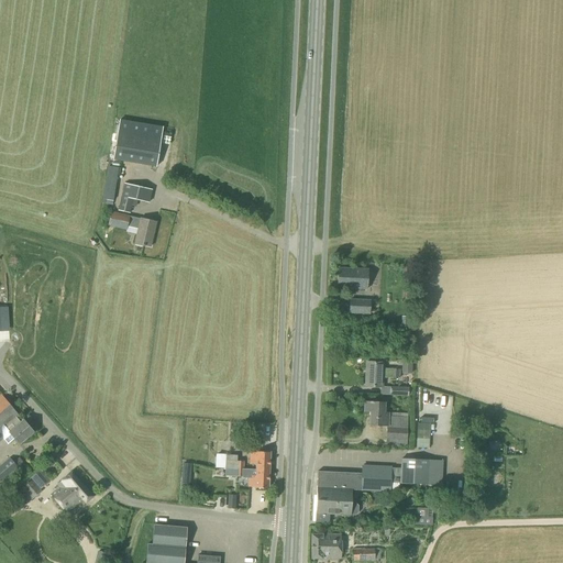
[(116,146),(113,159),(145,165),(156,167),(161,141),(118,133),(118,134),(116,146)]
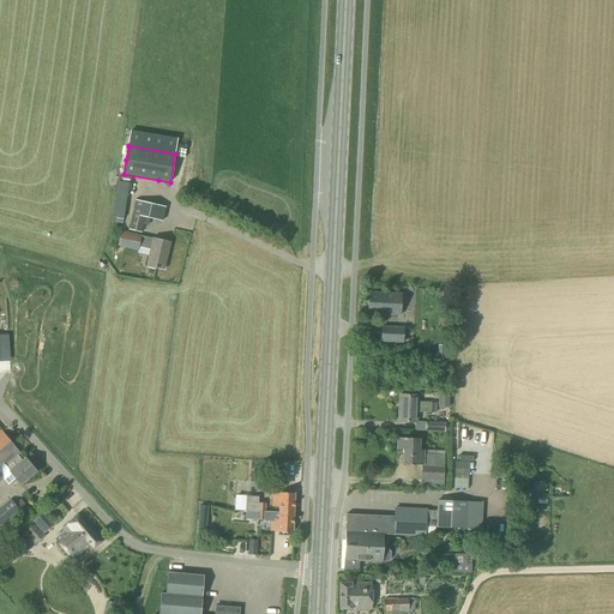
[(130,192),(131,184),(118,181),(112,222),(122,223),(127,192),(130,192)]
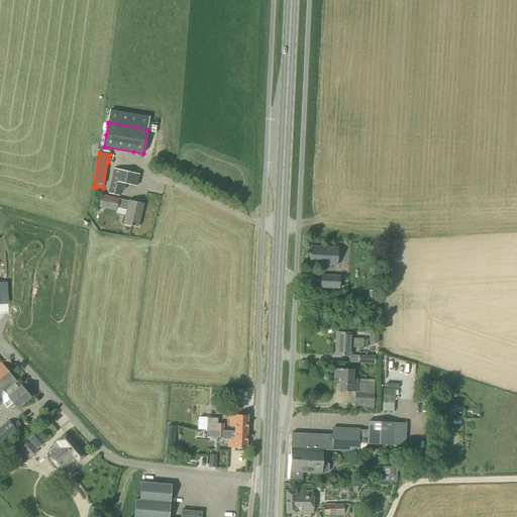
[(136,187),(139,175),(113,169),(108,194),(119,196),(121,189),(125,190),(126,184),(136,187)]
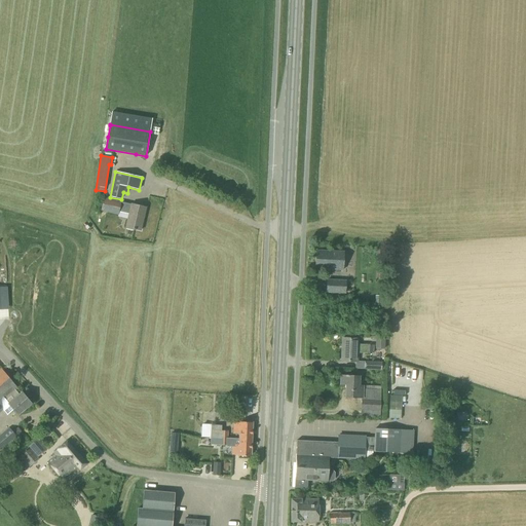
[(140,231),(145,209),(130,205),(130,204),(120,202),(120,201),(103,197),(100,212),(118,216),(118,212),(128,215),(125,228),(140,231)]
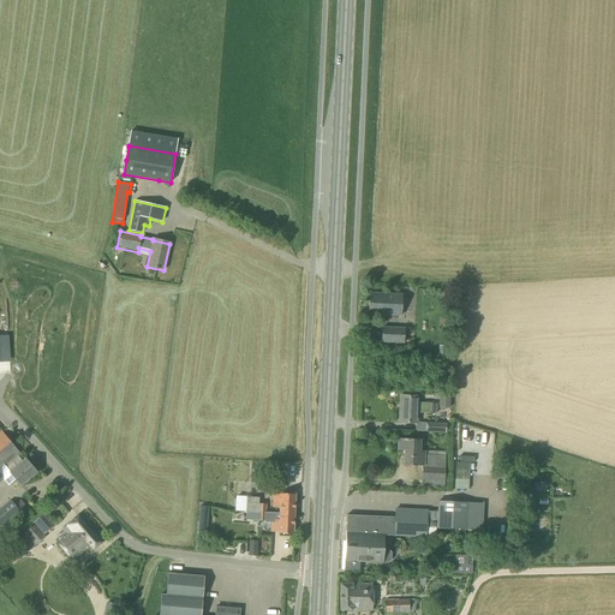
[(400,316),(401,297),(370,294),(368,314),(400,316)]
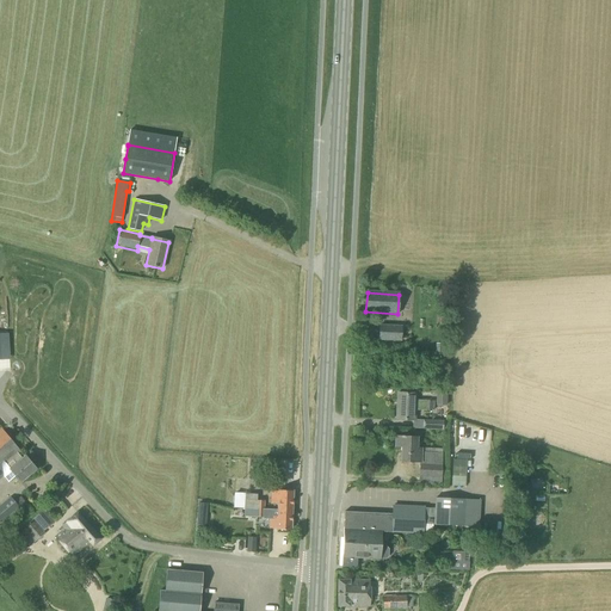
[(400,341),(401,327),(380,326),(378,340),(400,341)]
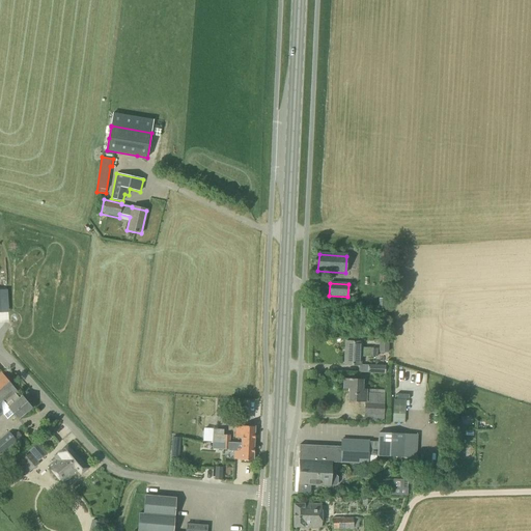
[(388,308),(388,299),(379,299),(378,308),(388,308)]
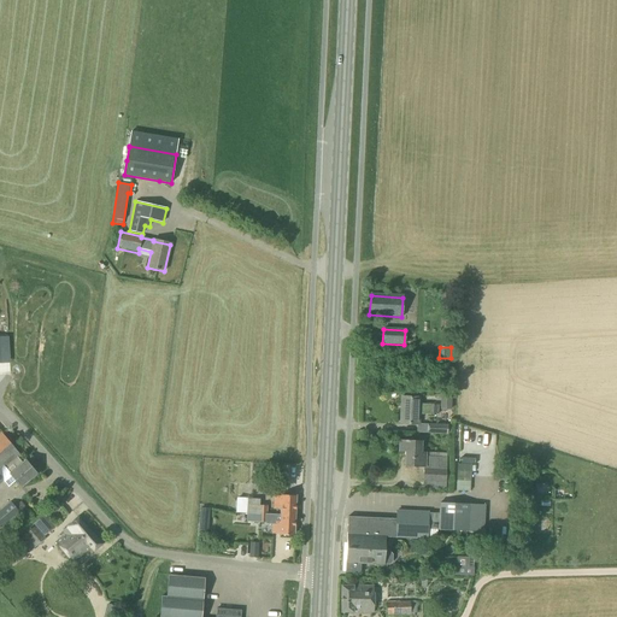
[(438,416),(438,405),(419,404),(419,399),(400,398),(399,424),(418,424),(419,415),(438,416)]
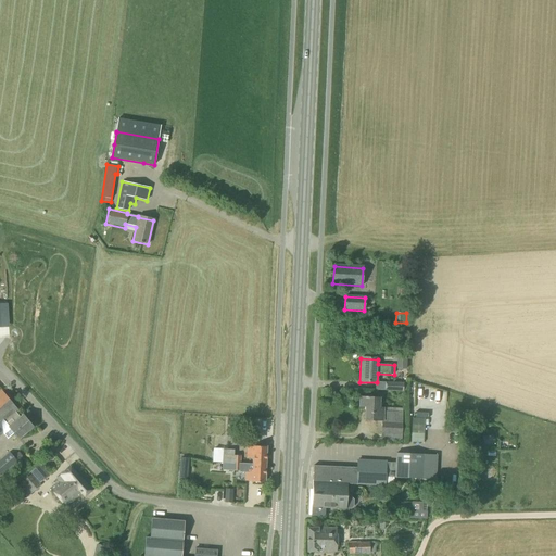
[(405,392),(405,383),(403,383),(403,382),(387,382),(386,391),(405,392)]
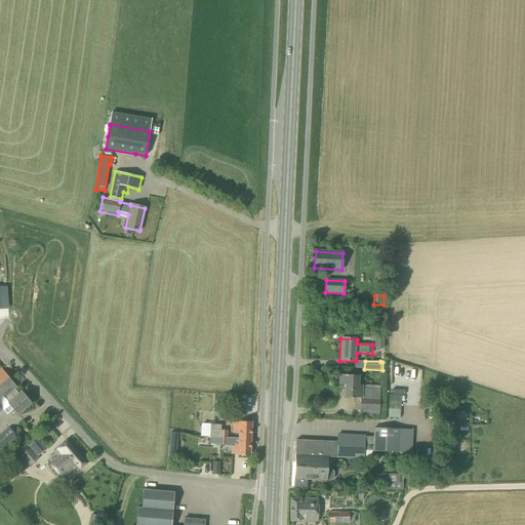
[(18,394),(14,390),(16,388),(0,368),(0,411),(3,409),(7,414),(12,409),(17,415),(31,404),(21,392),(18,394)]
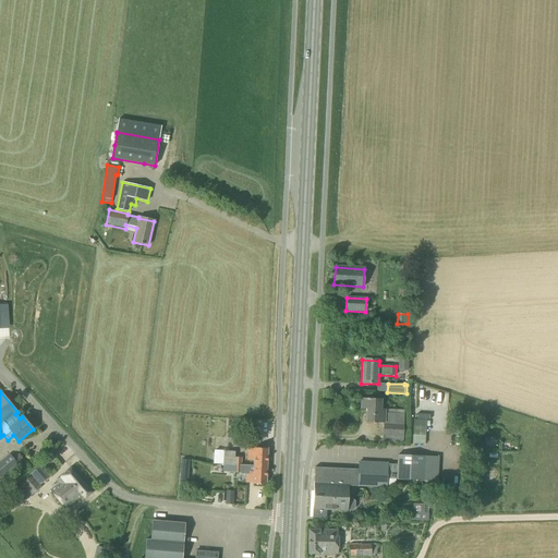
[(385,410),(380,410),(381,400),(361,399),(361,409),(366,409),(365,422),(383,423),(383,435),(402,436),(403,410),(385,409),(385,410)]
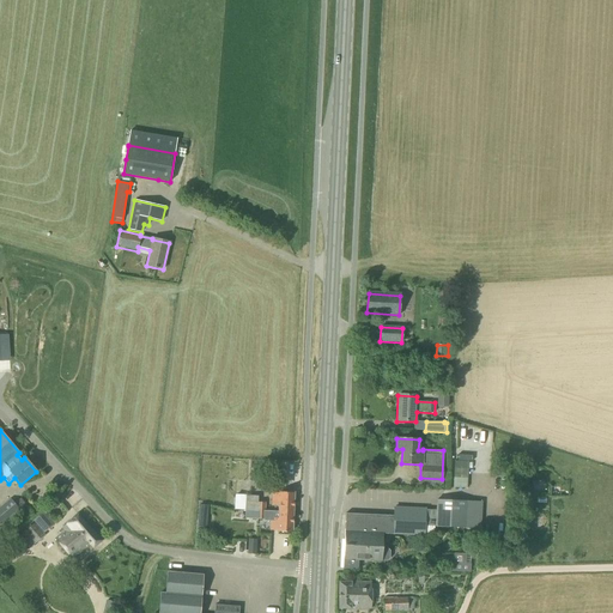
[(453,487),(467,489),(468,462),(454,461),(453,487)]
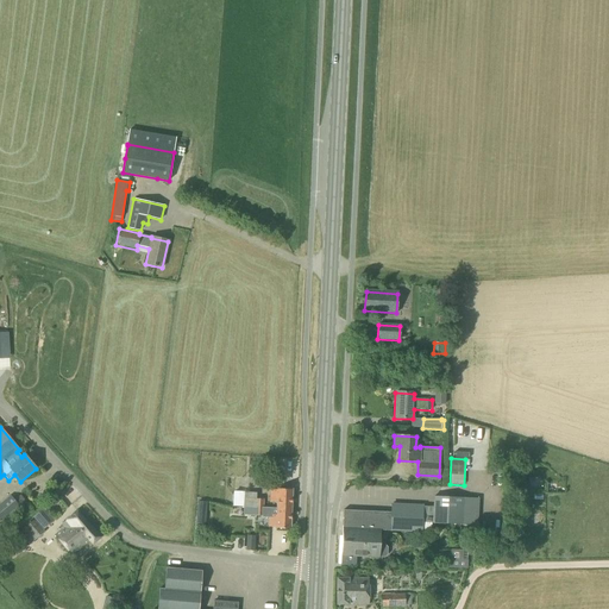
[(276,509),(290,509),(292,490),(278,489),(278,490),(270,489),(269,502),(277,502),(277,508),(276,509)]
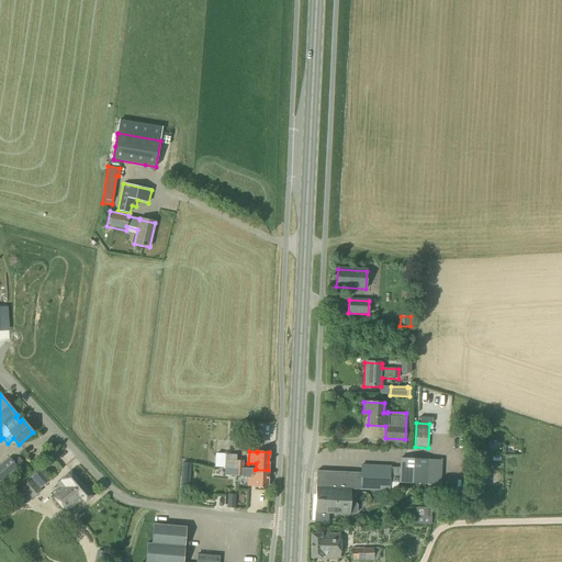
[(247,469),(247,463),(243,463),(243,461),(236,460),(236,454),(215,453),(214,468),(224,468),(247,469)]
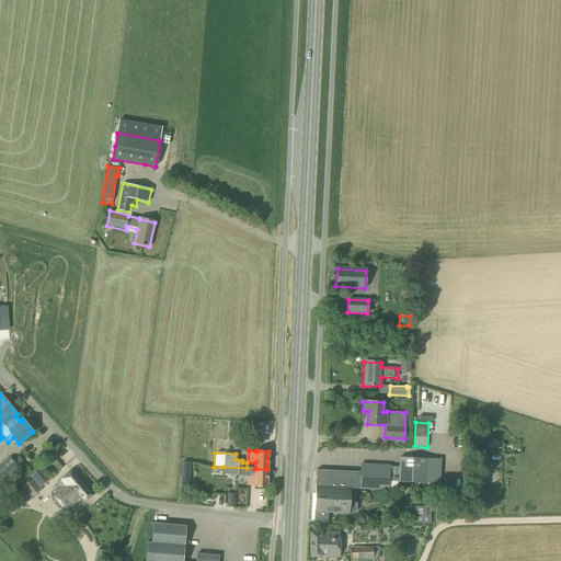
[(488,454),(478,454),(478,462),(488,462),(488,454)]
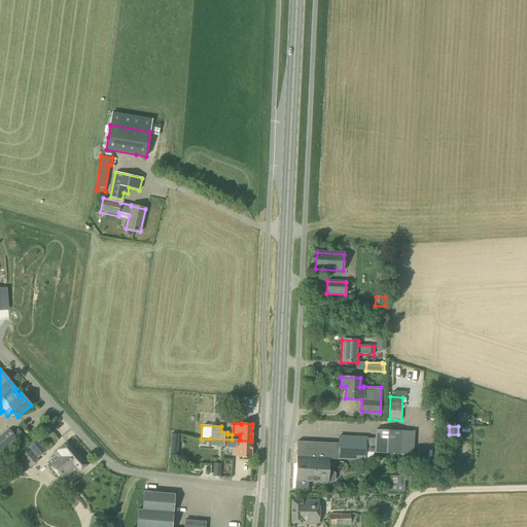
[(0,450),(15,437),(8,428),(0,435),(0,450)]
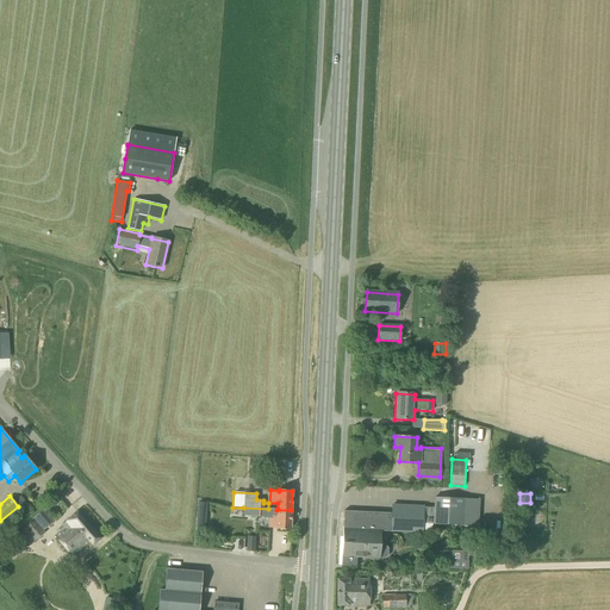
[(478,527),(479,499),(433,497),(433,508),(423,508),(423,506),(392,505),(391,514),(344,511),(341,566),(356,567),(356,558),(380,560),(380,559),(385,559),(387,556),(388,548),(386,546),(380,546),(381,531),(422,534),(423,523),(478,527)]
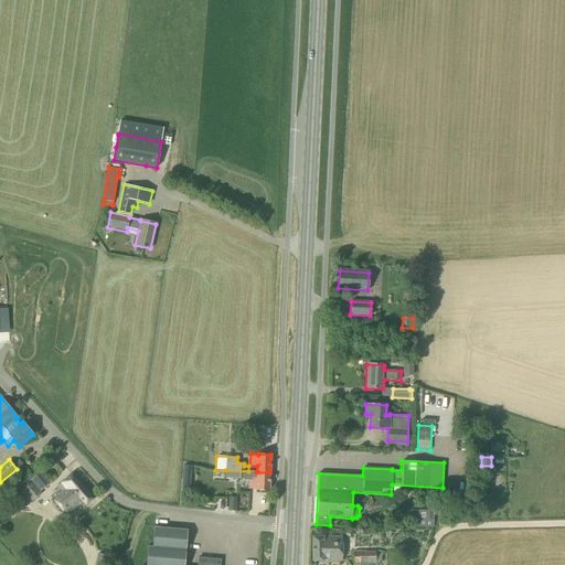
[(193,466),(184,466),(183,476),(192,477),(193,466)]
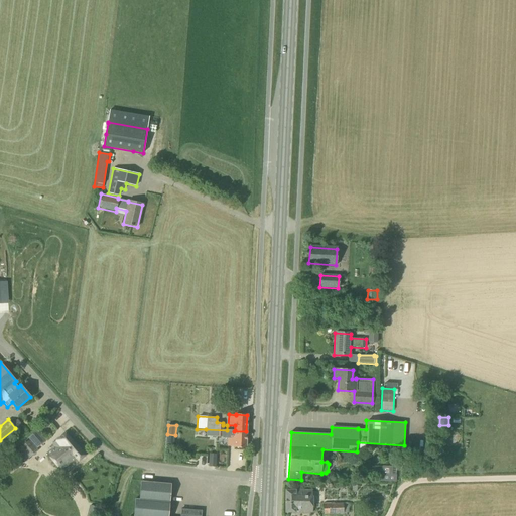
[(235,430),(227,430),(206,429),(206,436),(227,437),(227,446),(233,446),(233,447),(245,448),(246,431),(234,431),(235,430)]
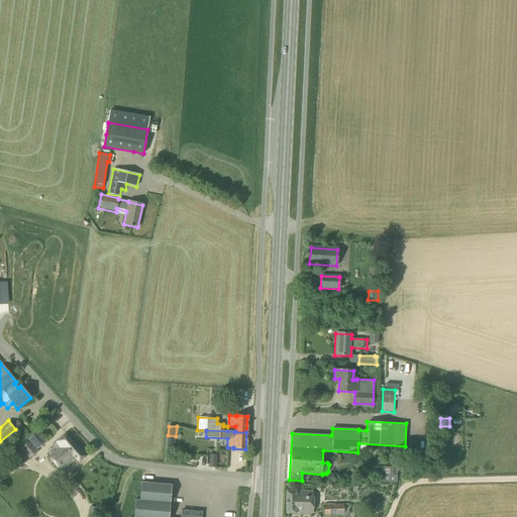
[(36,431),(27,439),(36,449),(45,441),(36,431)]
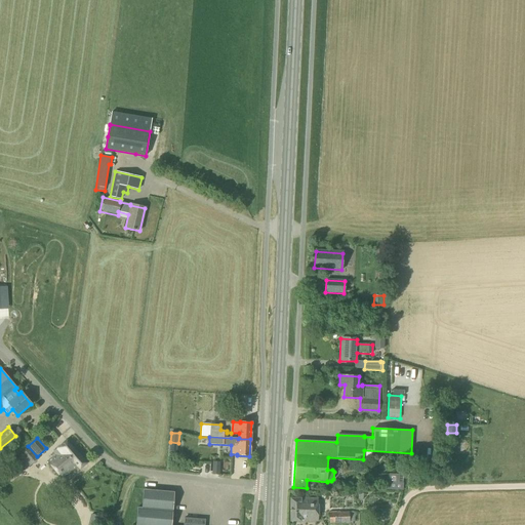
[(79,470),(86,463),(67,441),(53,452),(54,454),(47,461),(63,478),(76,466),(79,470)]
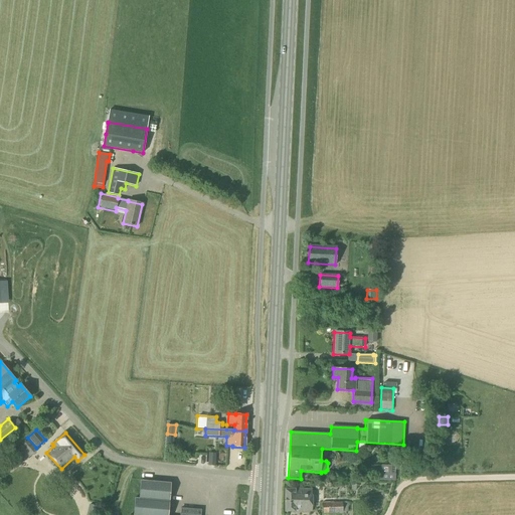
[(24,461),(37,450),(29,440),(16,451),(24,461)]
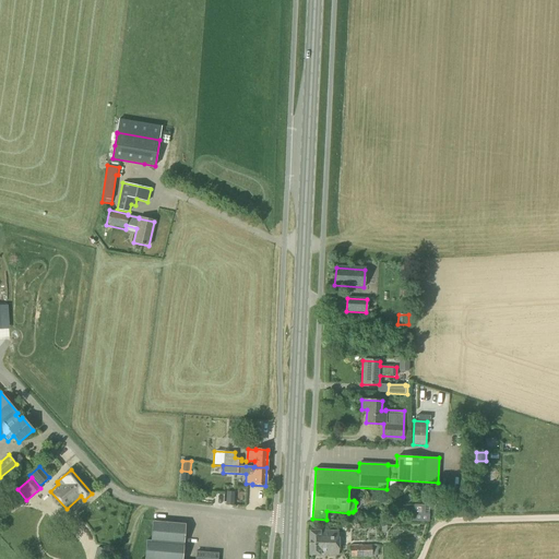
[(16,501),(22,497),(15,489),(10,495),(16,501)]
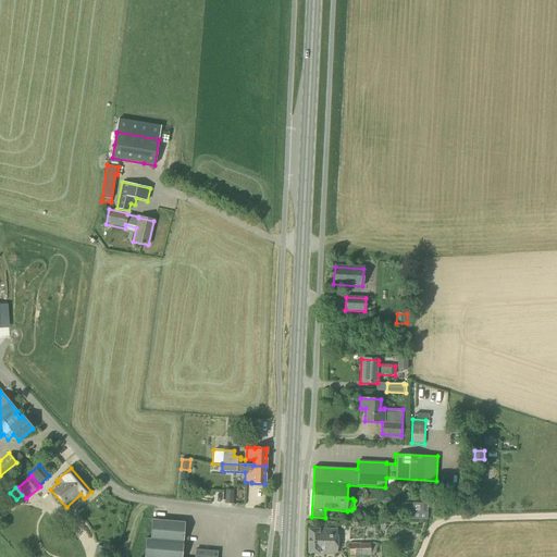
[(422,514),(423,503),(412,503),(411,514),(422,514)]
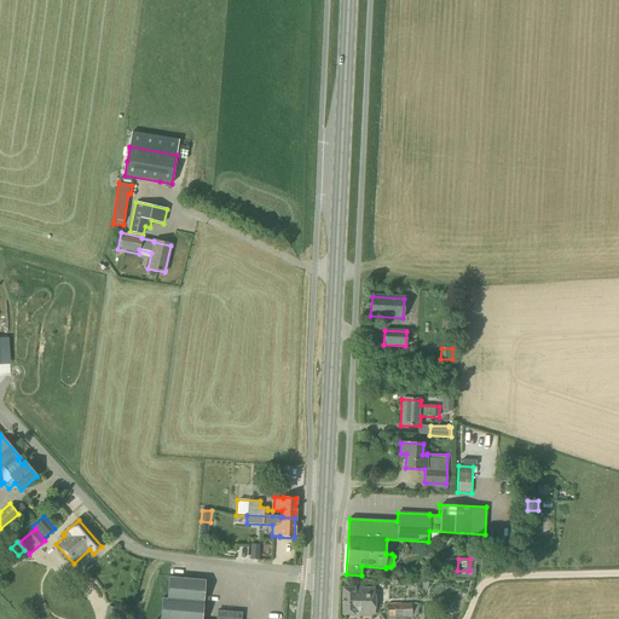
[(239,618),(241,613),(217,611),(215,618),(201,618),(204,580),(168,578),(166,600),(161,600),(160,618),(239,618)]
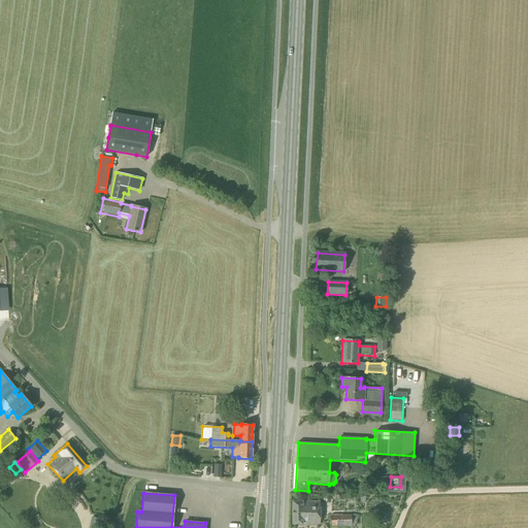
[(319,525),(319,502),(292,502),(292,524),(319,525)]
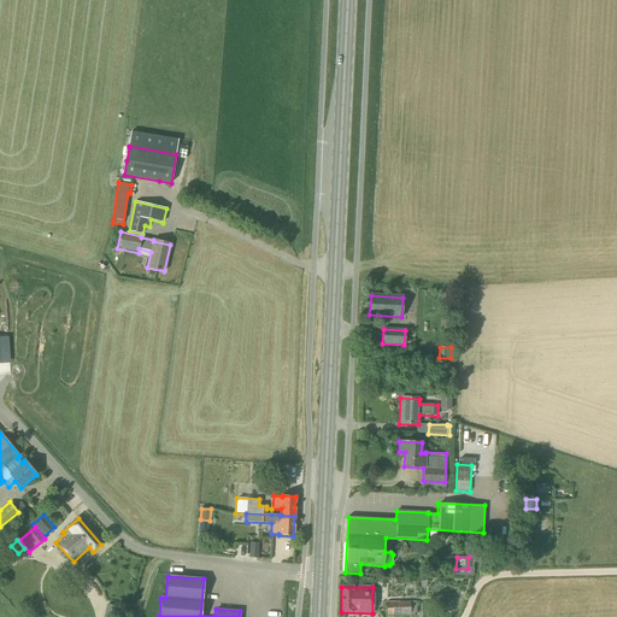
[(387,615),(411,613),(416,613),(416,601),(386,603),(387,615)]
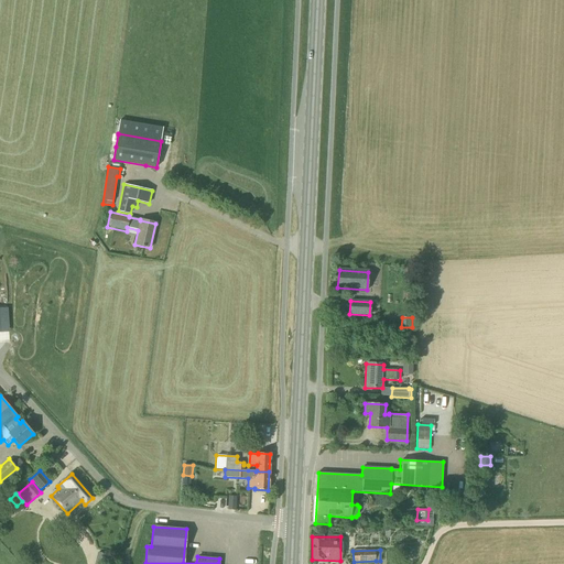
[(97,552),(95,562),(105,563),(107,563),(109,555),(97,552)]
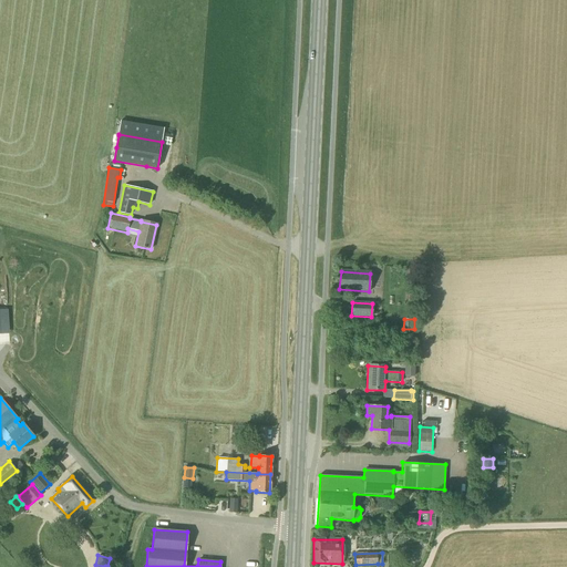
All buildings are outlined.
